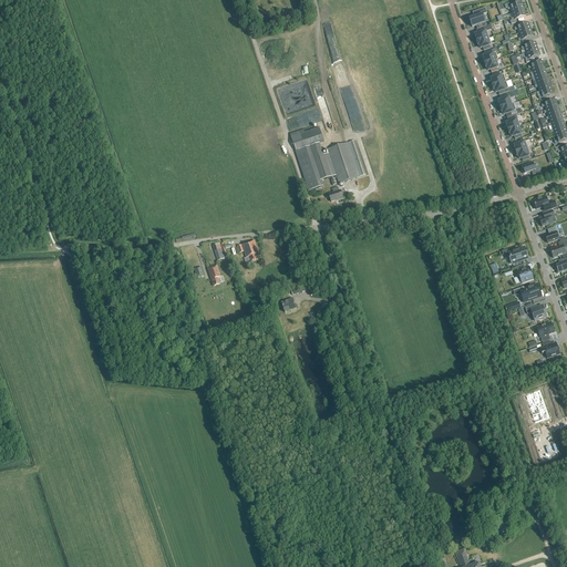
[(511,3),(505,6),(506,9),(507,9),(508,10),(511,9),(513,13),(524,10),(522,3),(512,7),(511,3)]
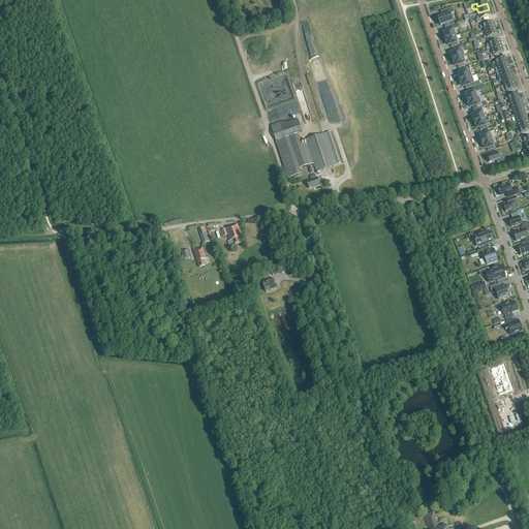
[(450,14),(455,12),(453,7),(441,11),(442,17),(438,18),(440,26),(453,22),(450,14)]
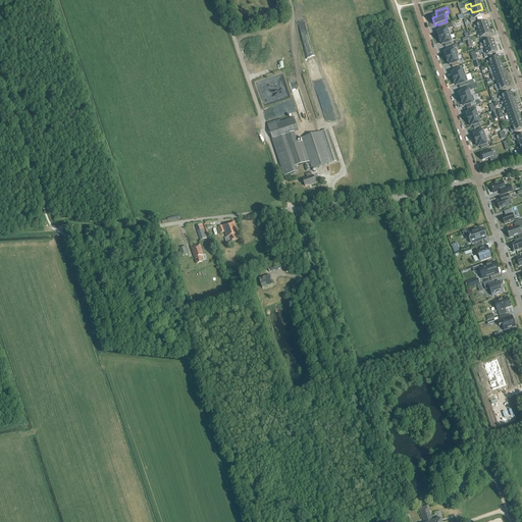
[(484,15),(482,9),(472,12),(473,16),(470,17),(471,19),(470,19),(471,23),(476,21),(475,18),(484,15)]
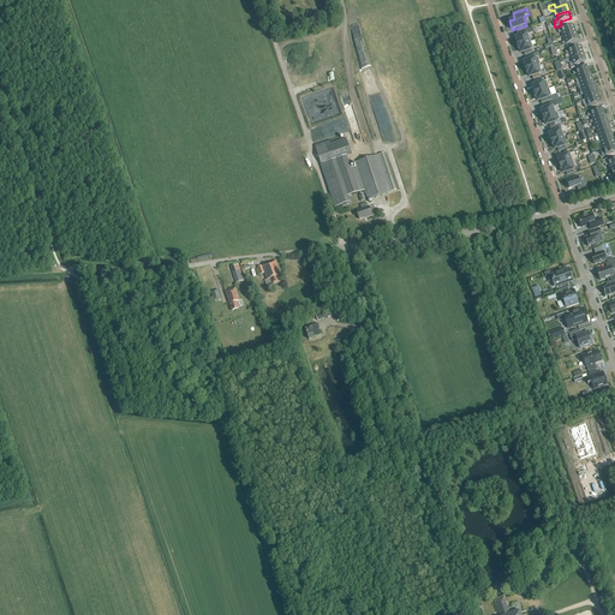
[(575,33),(573,25),(561,30),(557,31),(559,34),(562,33),(563,37),(575,33)]
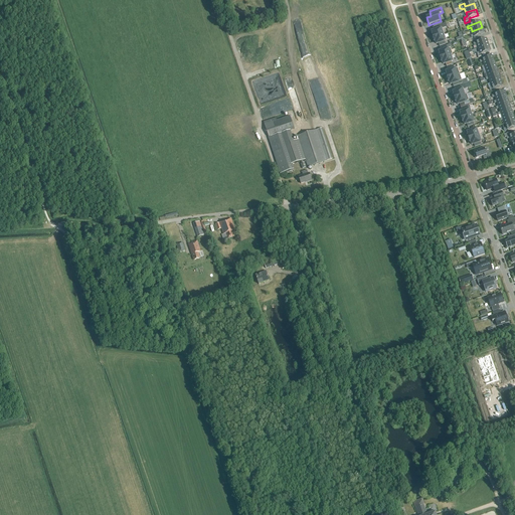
[(434,31),(433,32),(434,35),(433,35),(434,38),(445,35),(442,28),(448,26),(446,23),(433,27),(434,31)]
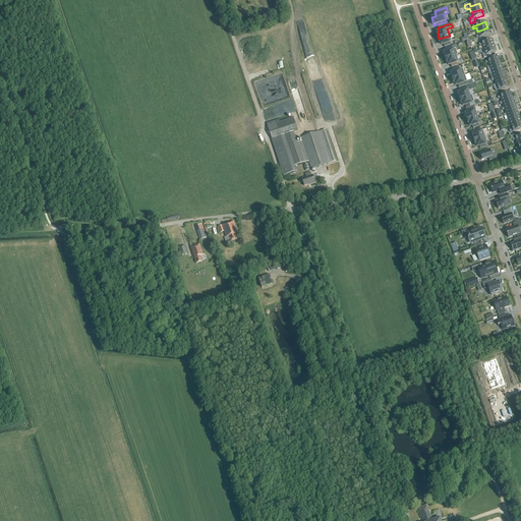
[(489,34),(487,27),(477,32),(479,36),(476,37),(477,39),(479,38),(489,34)]
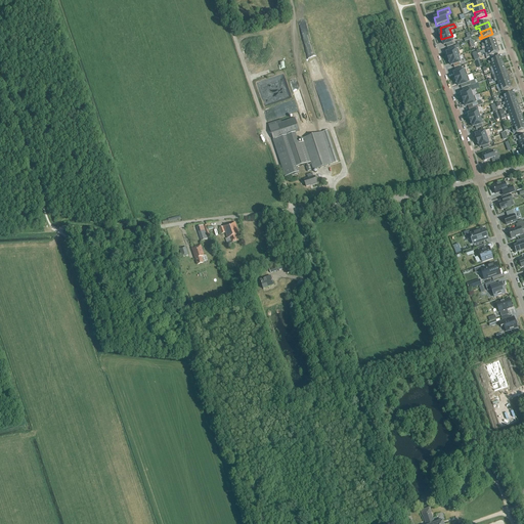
[(452,36),(441,39),(442,42),(443,42),(444,45),(446,45),(447,47),(453,45),(452,42),(454,42),(452,36)]
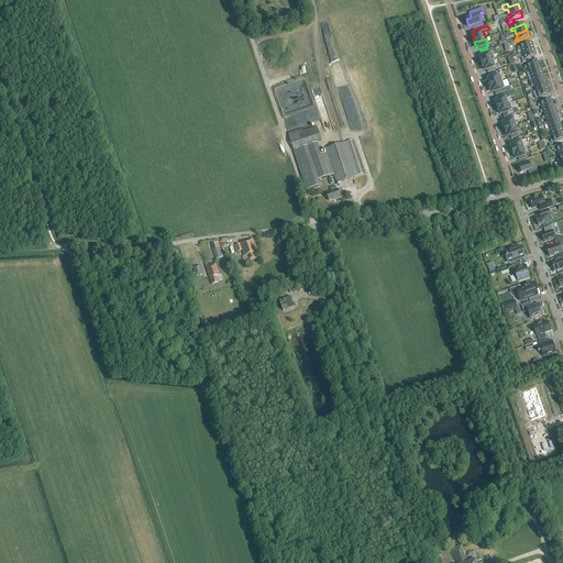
[(533,50),(531,43),(520,46),(518,47),(518,50),(521,48),(522,53),(533,50)]
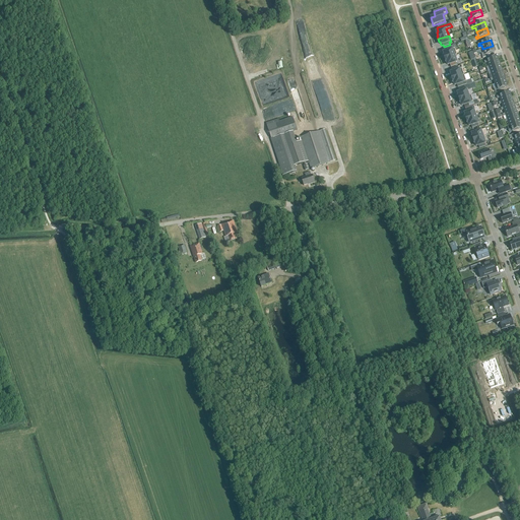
[(446,52),(443,53),(445,56),(444,56),(445,59),(456,56),(457,55),(453,46),(444,49),(446,52)]
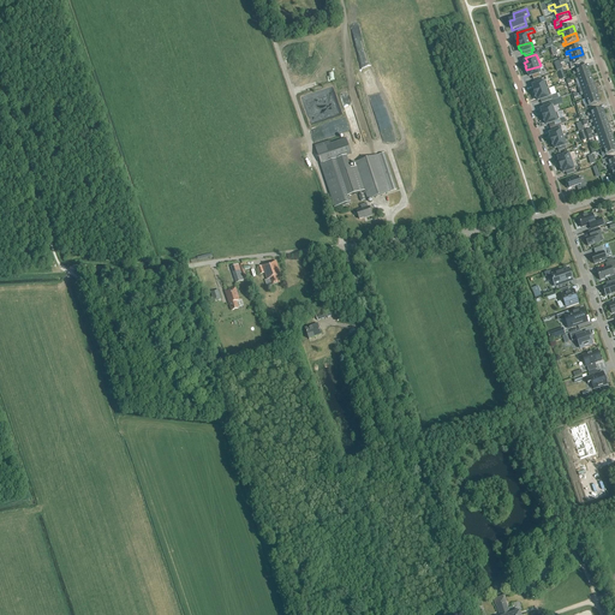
[(585,61),(583,54),(571,58),(573,63),(569,64),(571,66),(573,65),(574,65),(585,61)]
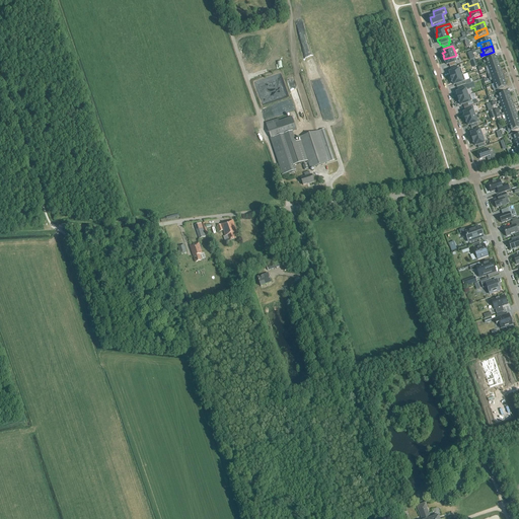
[(455,56),(444,59),(445,62),(446,62),(447,65),(449,65),(450,67),(456,65),(455,62),(457,62),(455,56)]
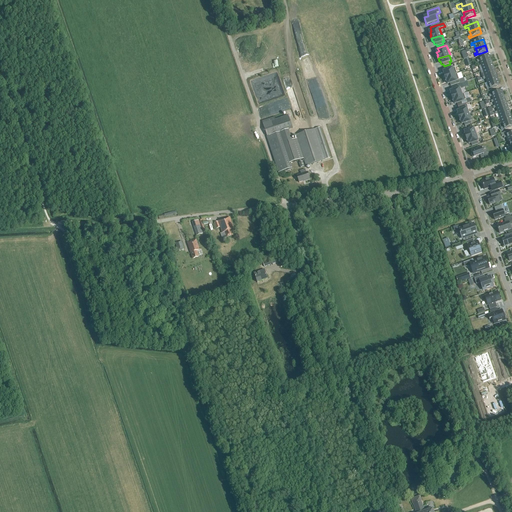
[(491,62),(489,56),(479,60),(477,61),(477,63),(480,62),(481,66),(491,62)]
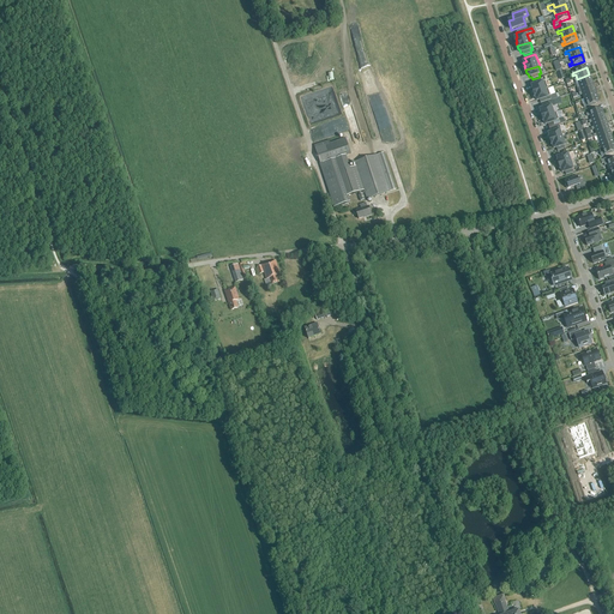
[(589,74),(577,79),(575,80),(575,82),(578,80),(579,85),(591,82),(589,74)]
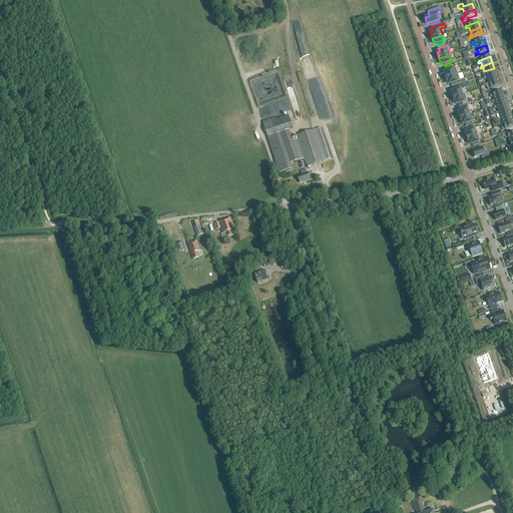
[(447,71),(445,72),(446,75),(445,75),(446,78),(458,74),(456,68),(452,69),(451,66),(446,68),(447,71)]
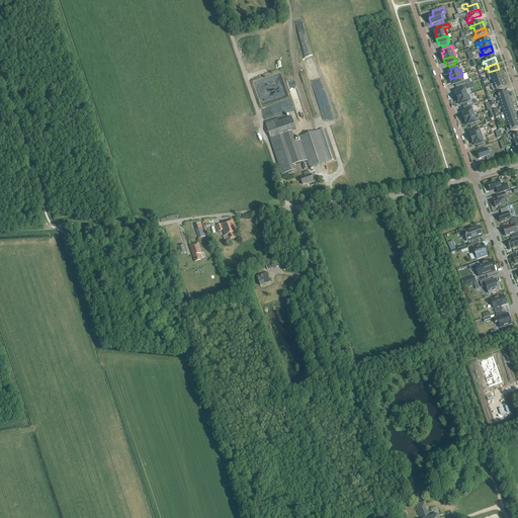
[(499,69),(489,72),(487,73),(487,75),(490,74),(492,78),(501,75),(499,69)]
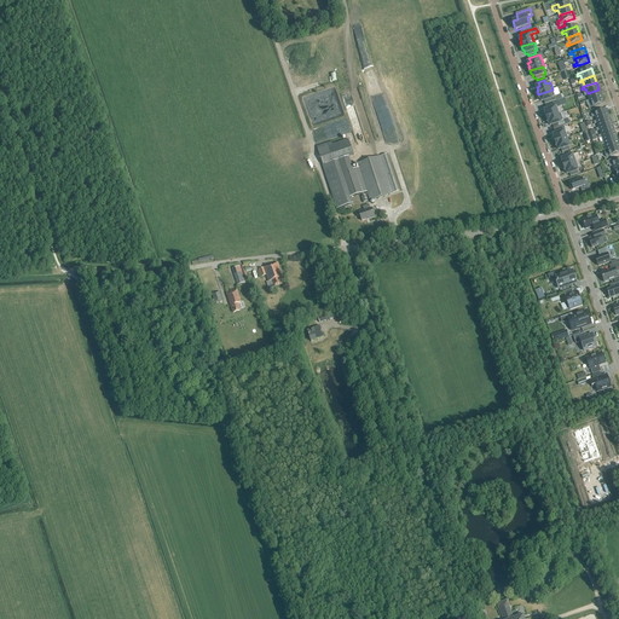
[(553,90),(538,94),(539,98),(541,98),(542,102),(544,102),(545,104),(553,102),(551,98),(555,97),(553,90)]
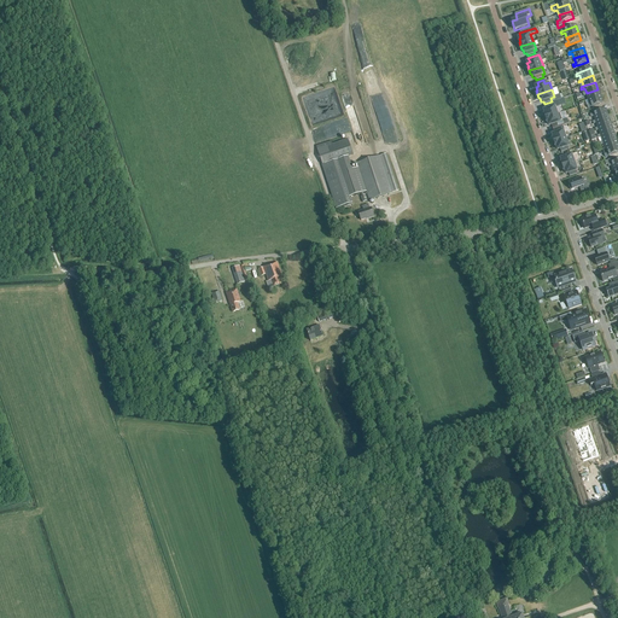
[(598,89),(587,93),(583,94),(583,97),(587,95),(589,100),(601,95),(598,89)]
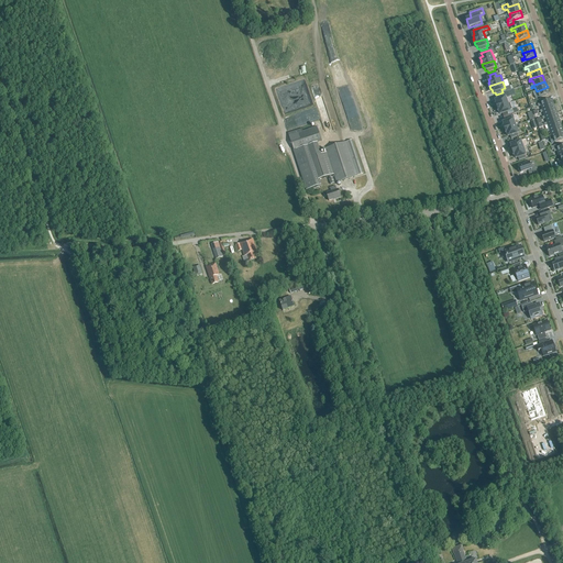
[(550,94),(548,87),(537,91),(538,96),(534,97),(536,99),(539,98),(550,94)]
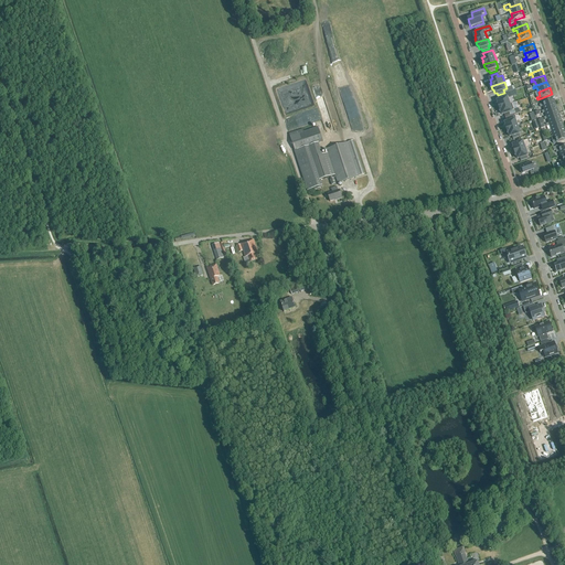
[(500,100),(498,102),(499,105),(498,105),(499,108),(511,104),(509,97),(505,98),(504,95),(499,97),(500,100)]
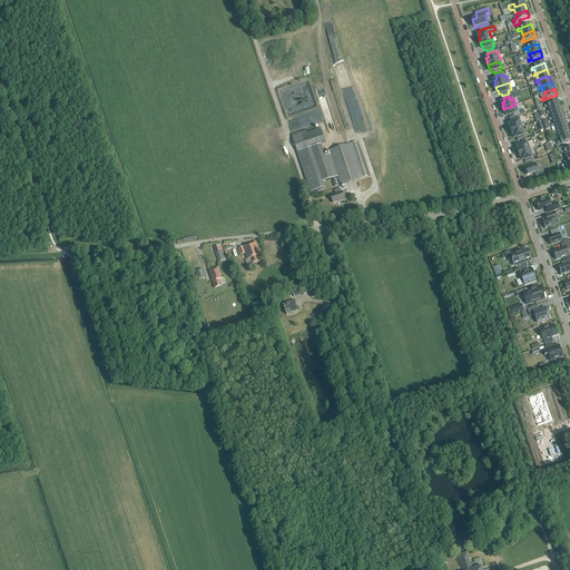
[(561,108),(559,101),(548,105),(548,106),(544,106),(546,108),(548,107),(550,111),(561,108)]
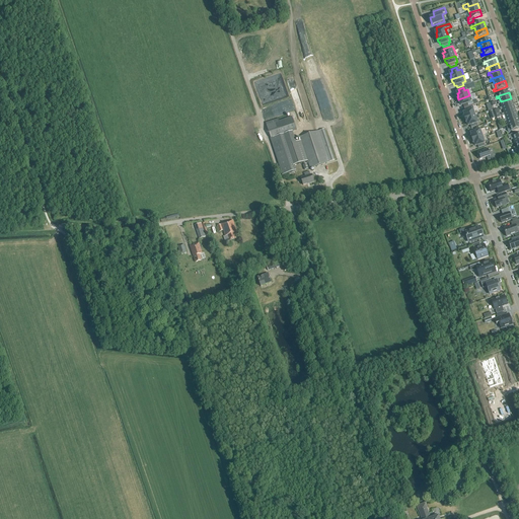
[(472,101),(470,95),(469,95),(458,99),(459,102),(460,102),(461,105),(463,105),(464,108),(477,104),(476,100),(472,101)]
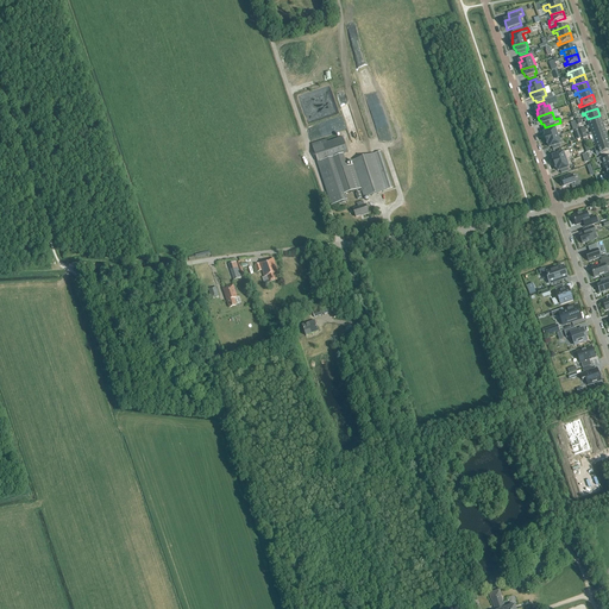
[(600,115),(588,119),(584,120),(585,123),(588,121),(590,126),(602,123),(600,115)]
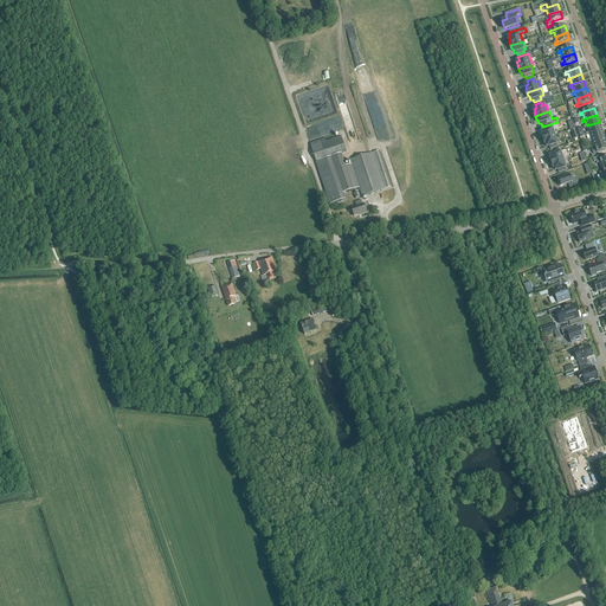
[(599,122),(587,126),(584,127),(585,129),(587,128),(590,133),(601,128),(599,122)]
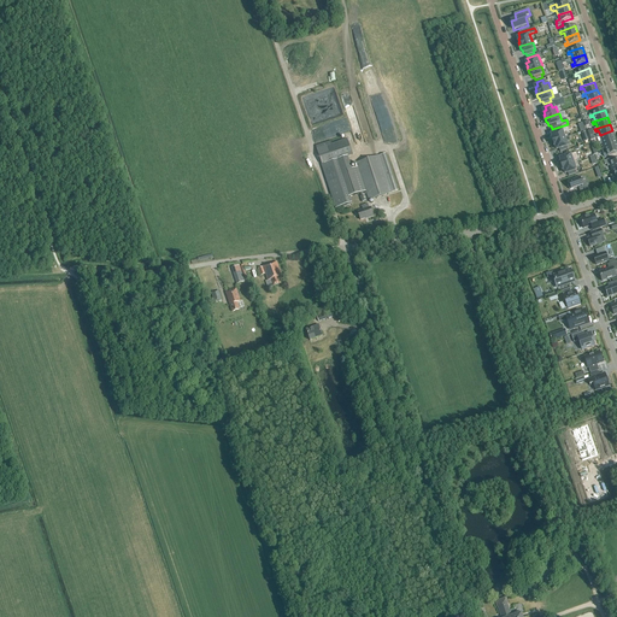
[(552,139),(553,142),(565,139),(566,137),(563,130),(562,127),(553,130),(554,134),(552,135),(553,139),(552,139)]
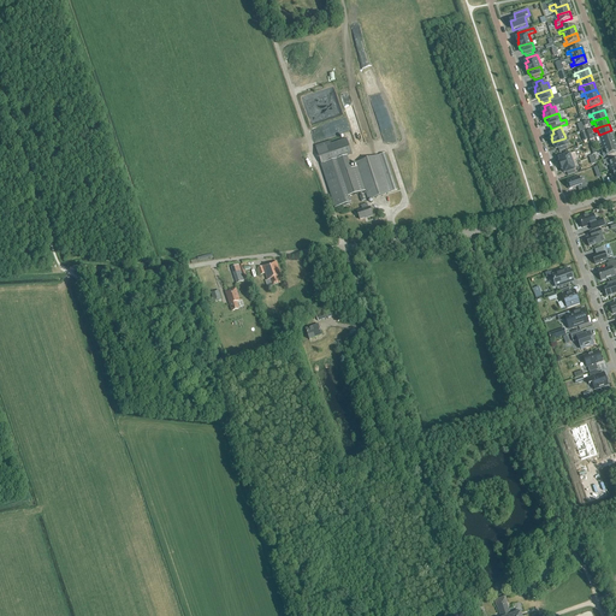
[(611,130),(599,135),(596,136),(597,138),(599,137),(602,142),(614,137),(611,130)]
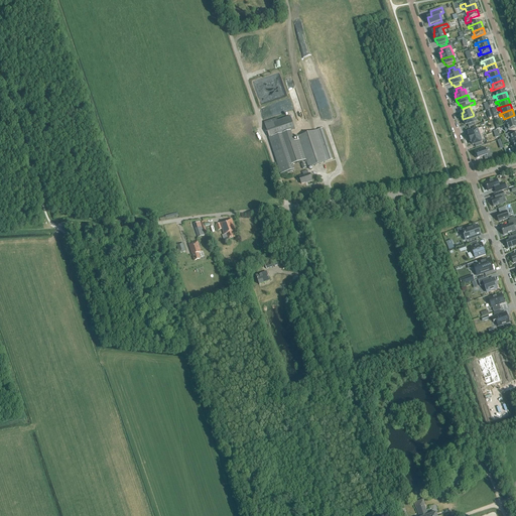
[(514,115),(504,119),(501,120),(502,121),(504,120),(506,124),(515,121),(514,115)]
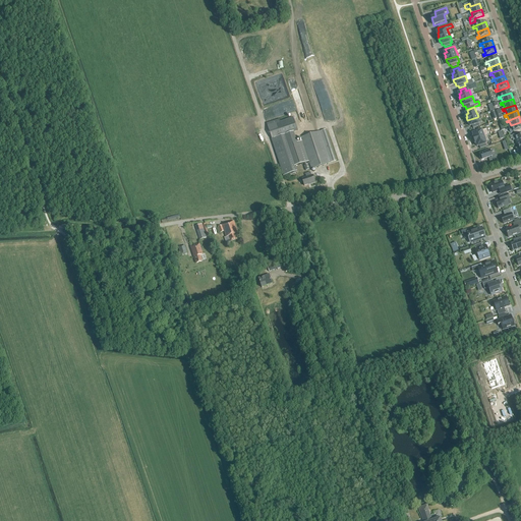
[(293,117),(280,122),(280,119),(267,123),(268,126),(272,139),(297,130),(293,117)]
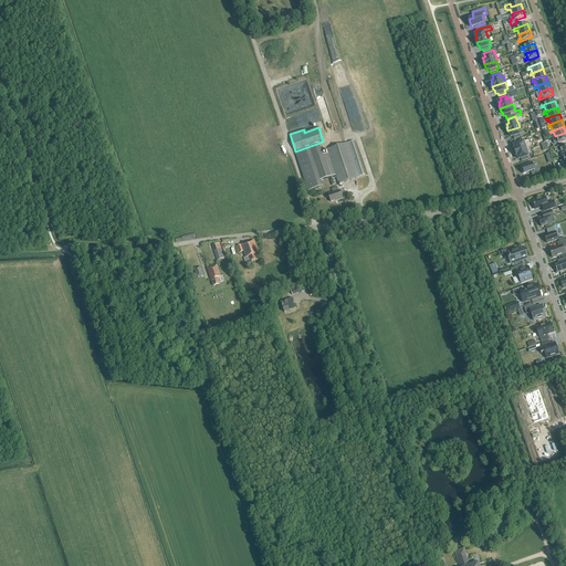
[(521,134),(519,127),(507,130),(509,134),(510,134),(511,137),(513,136),(514,139),(521,137),(520,134),(521,134)]
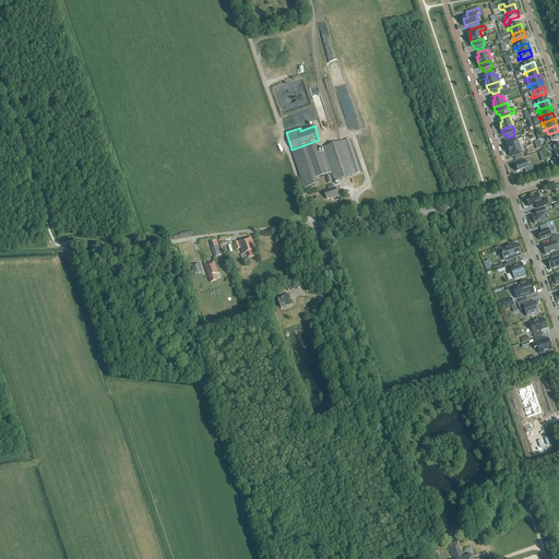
[(558,138),(558,131),(548,134),(549,139),(547,140),(547,142),(550,141),(558,138)]
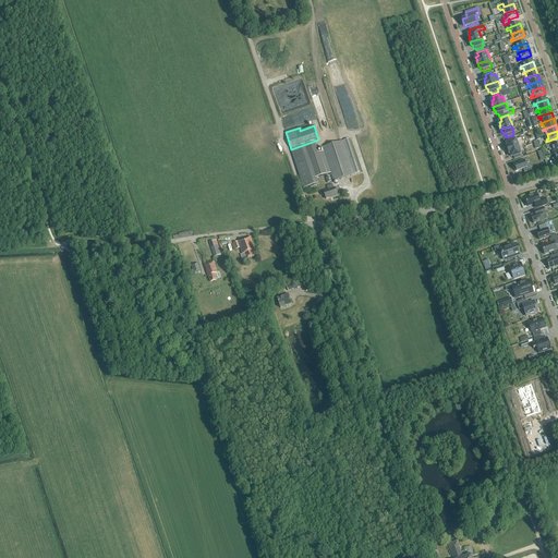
[(314,143),(291,149),(304,190),(318,184),(316,178),(331,172),(334,181),(360,172),(349,138),(323,147),(324,150),(318,153),(314,143)]
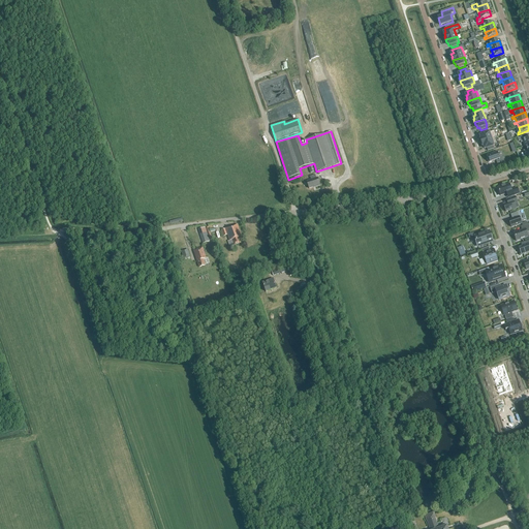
[(483,135),(480,136),(481,139),(480,139),(481,143),(493,138),(490,132),(488,133),(483,135)]
